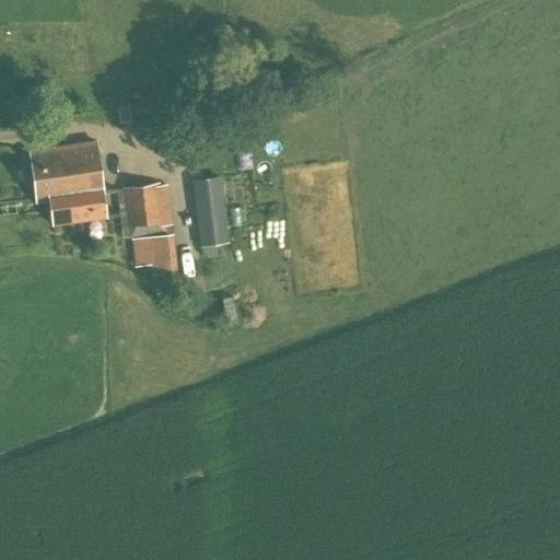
[(48,199),(102,191),(103,191),(95,141),(27,152),(35,201),(48,199)]
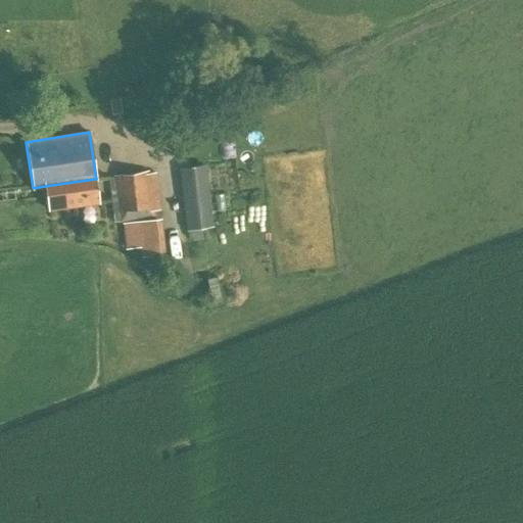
[(201,228),(214,226),(206,164),(178,168),(185,231),(187,230),(189,241),(202,239),(201,228)]
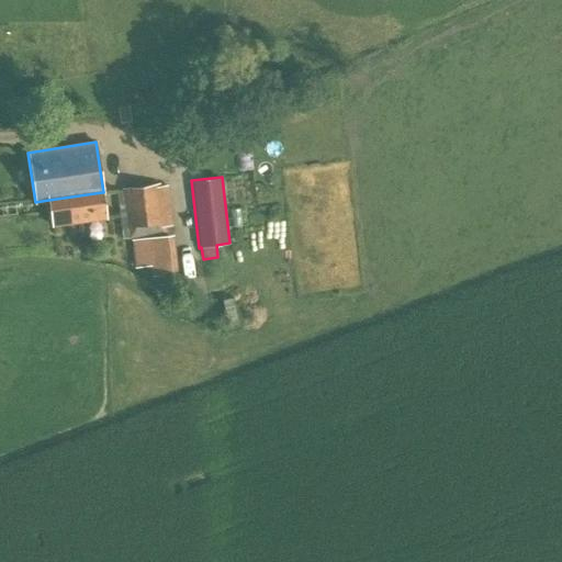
[(148,238),(152,276),(176,273),(172,234),(166,235),(159,182),(122,188),(122,190),(116,191),(123,238),(128,238),(128,242),(148,238)]
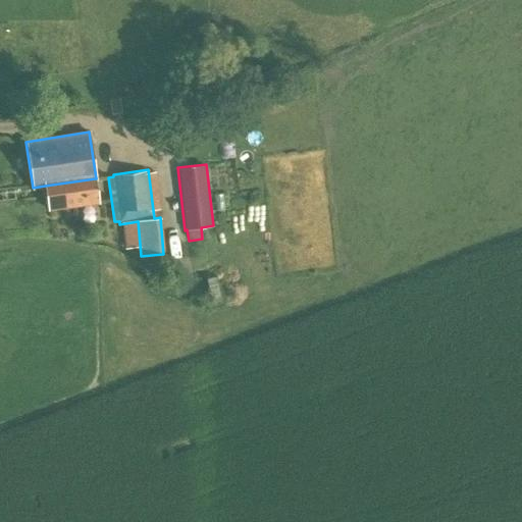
[(95,178),(45,186),(49,210),(99,202),(95,178)]
